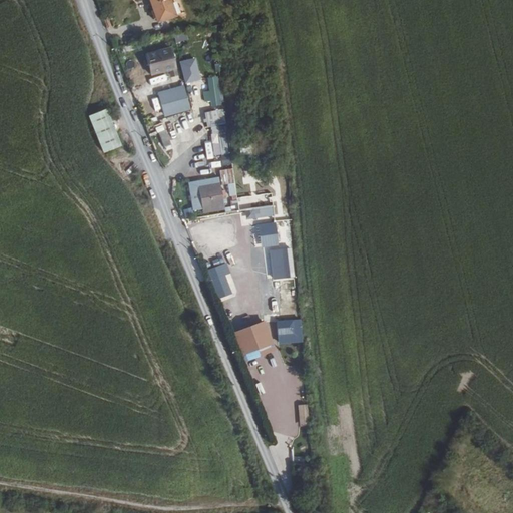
[(147,0),(156,22),(186,12),(181,0),(180,0),(175,2),(174,0),(147,0)]
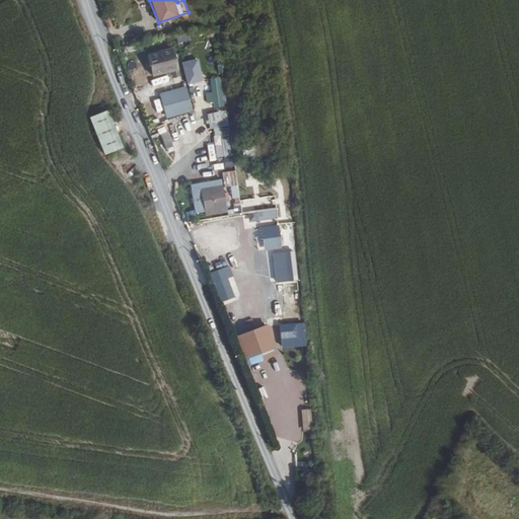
[(176,48),(150,51),(154,84),(180,81),(176,48)]
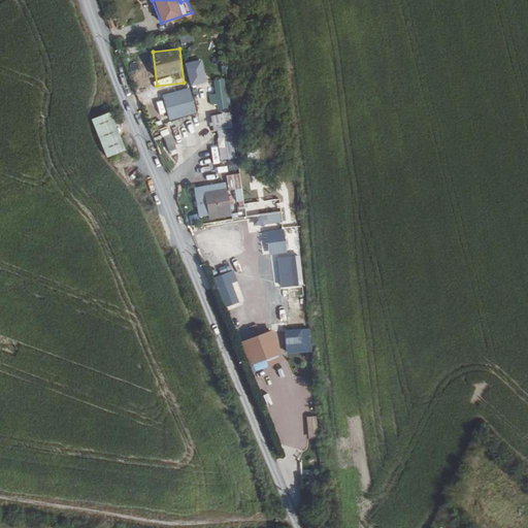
[(190,86),(206,83),(203,59),(187,62),(190,86)]
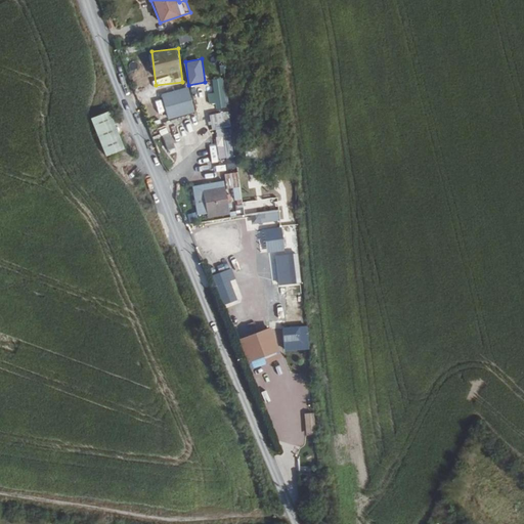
[(209,106),(225,105),(224,78),(213,79),(213,93),(208,93),(209,106)]
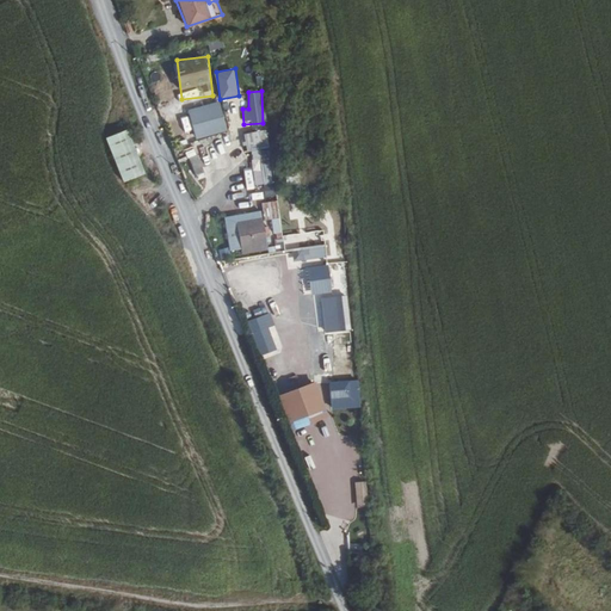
[(221,102),(187,110),(196,140),(228,131),(221,102)]
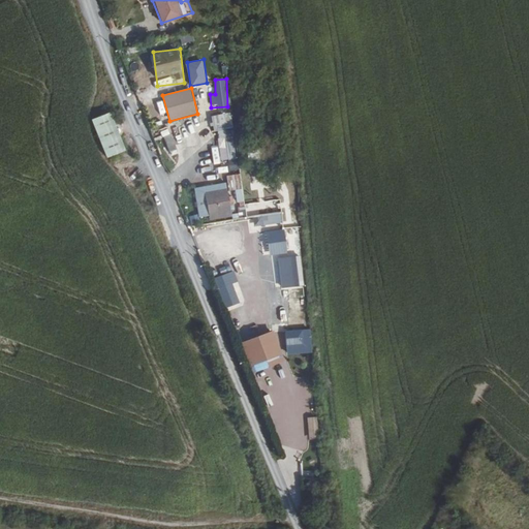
[(154,107),(149,109),(154,124),(159,122),(154,107)]
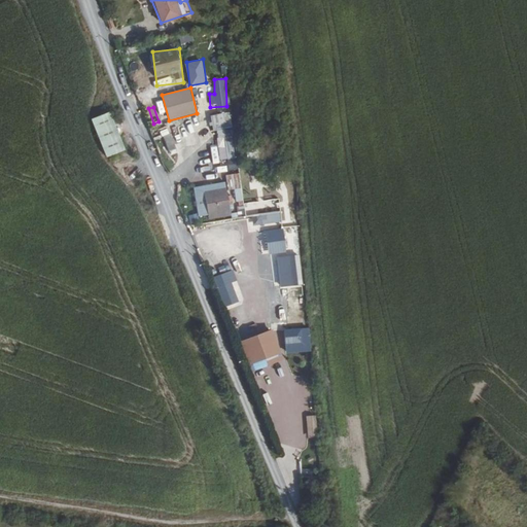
[(107,113),(89,120),(103,156),(121,149),(107,113)]
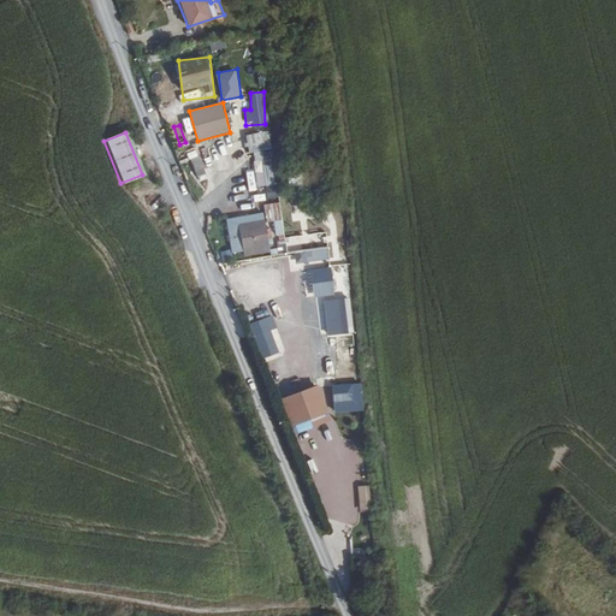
[(247,134),(248,152),(254,152),(255,172),(261,172),(262,184),(266,184),(267,199),(276,199),(271,132),(247,134)]
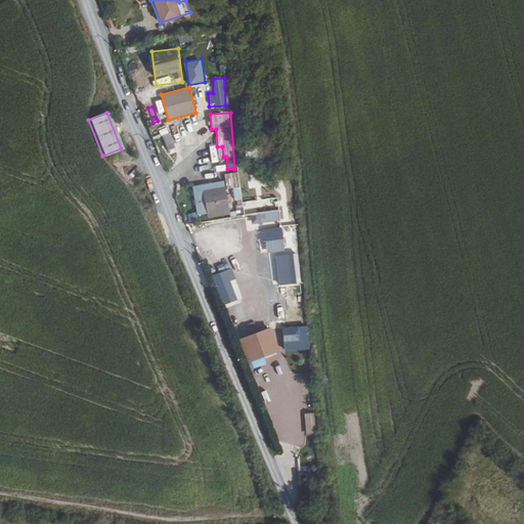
[(165,123),(158,126),(164,141),(171,138),(165,123)]
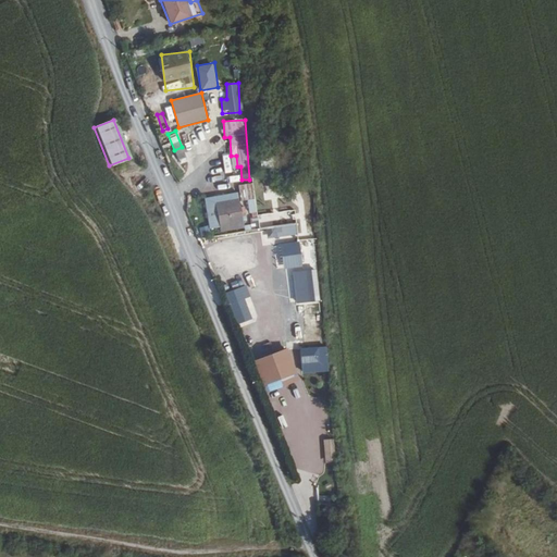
[(254,183),(239,184),(240,200),(248,199),(249,218),(256,218),(254,183)]
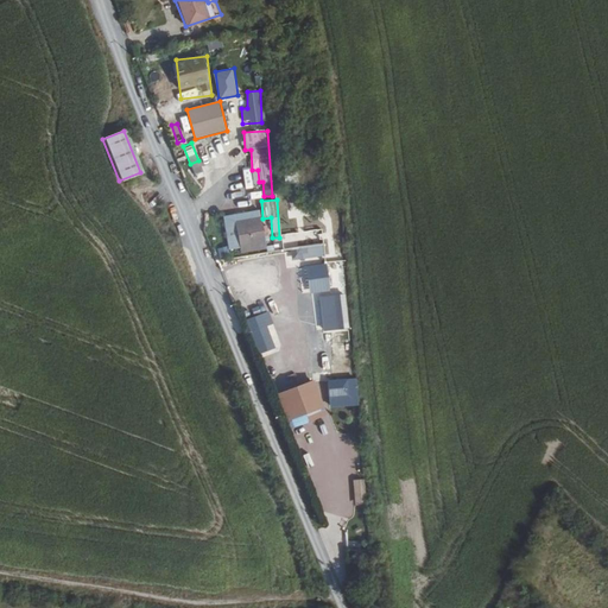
[(258,202),(223,206),(226,239),(236,238),(234,216),(248,215),(248,210),(259,210),(258,202)]
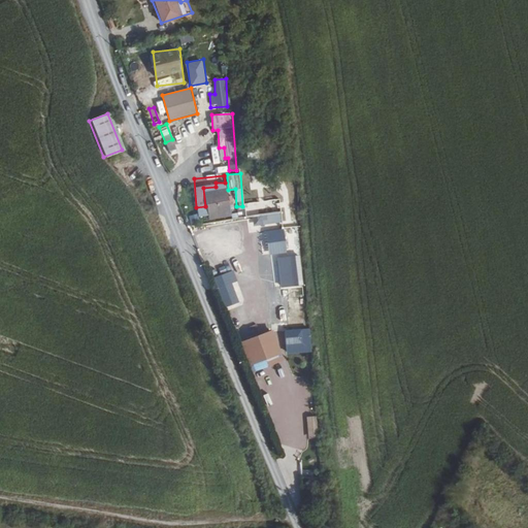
[(205,206),(227,204),(225,183),(216,183),(216,187),(203,188),(205,206)]
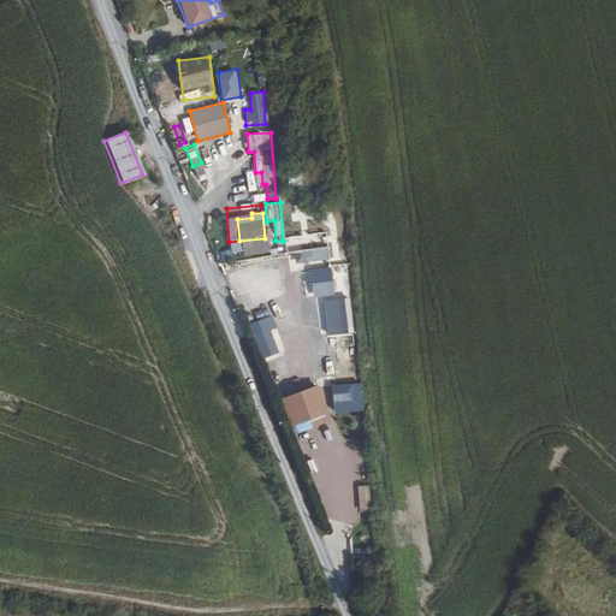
[(289,252),(290,266),(330,262),(329,248),(289,252)]
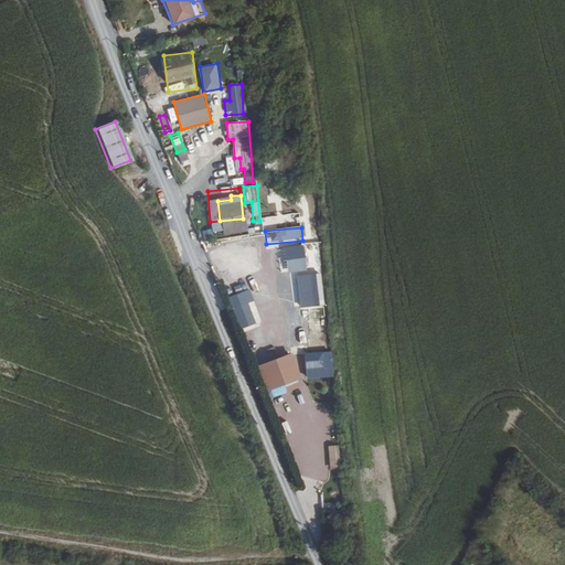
[(212,228),(201,232),(203,241),(214,237),(212,228)]
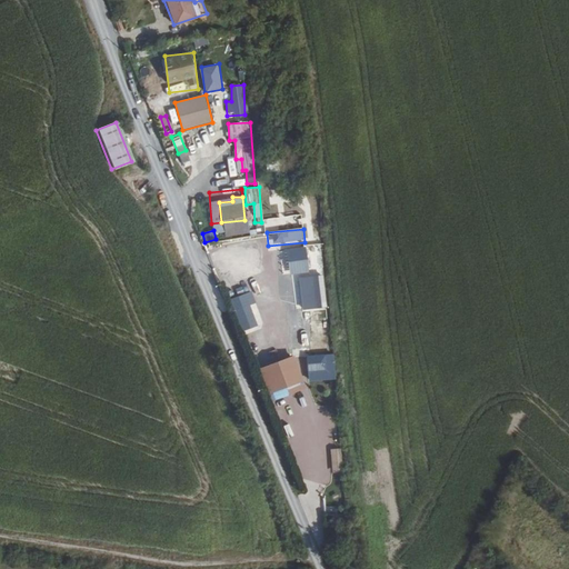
[(221,247),(223,253),(240,249),(239,242),(221,247)]
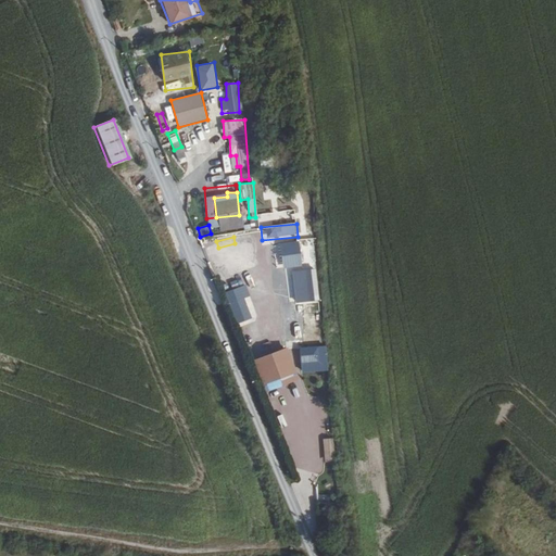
[(281,243),(282,266),(301,265),(300,242),(281,243)]
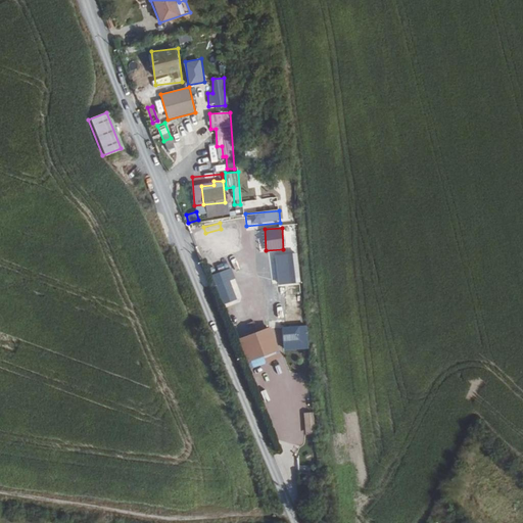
[(219,250),(205,254),(210,272),(224,268),(219,250)]
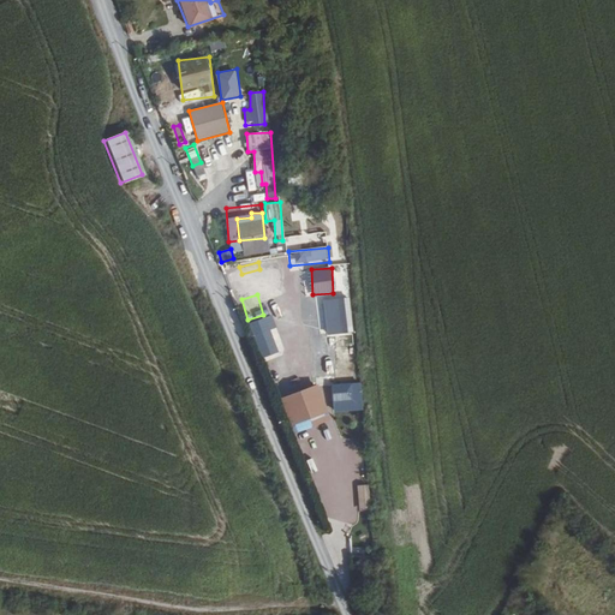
[(310,318),(326,317),(324,299),(309,300),(310,318)]
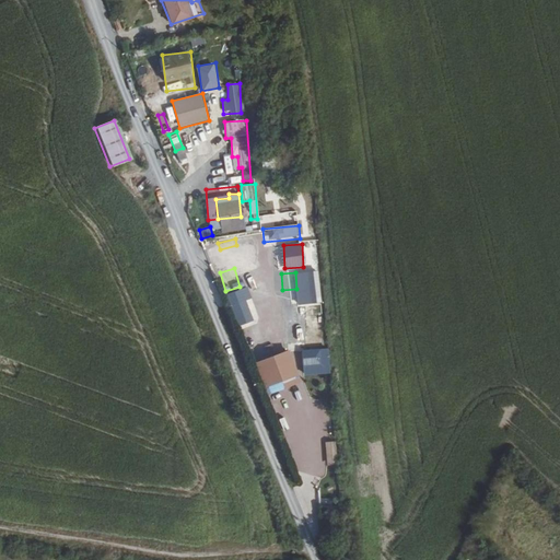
[(254,321),(246,300),(252,298),(247,287),(229,293),(240,326),(254,321)]
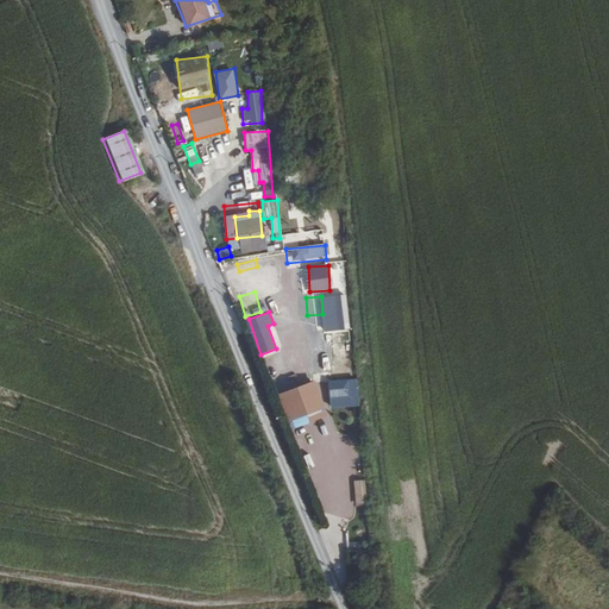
[(311,338),(328,336),(327,328),(311,331),(311,338)]
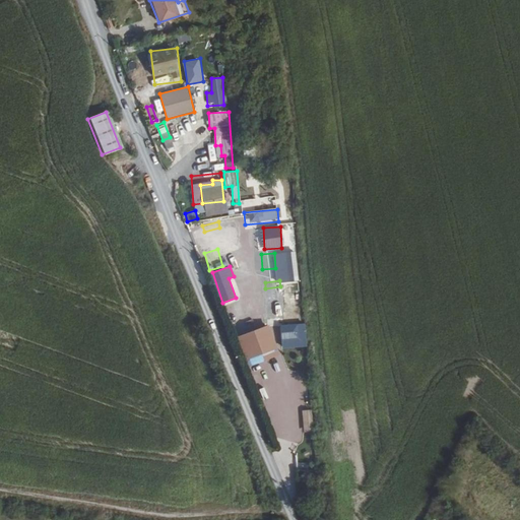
[(242,308),(228,312),(233,324),(246,319),(242,308)]
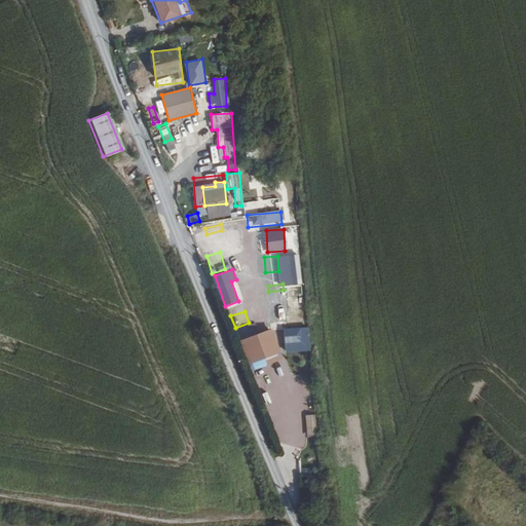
[(271,320),(272,329),(285,329),(285,320),(271,320)]
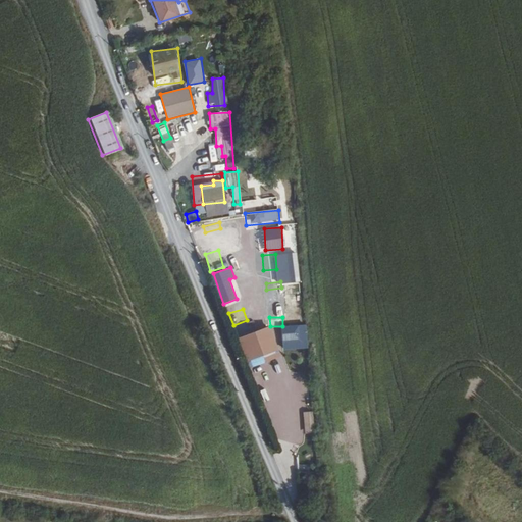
[(307,324),(282,325),(282,349),(308,349),(307,324)]
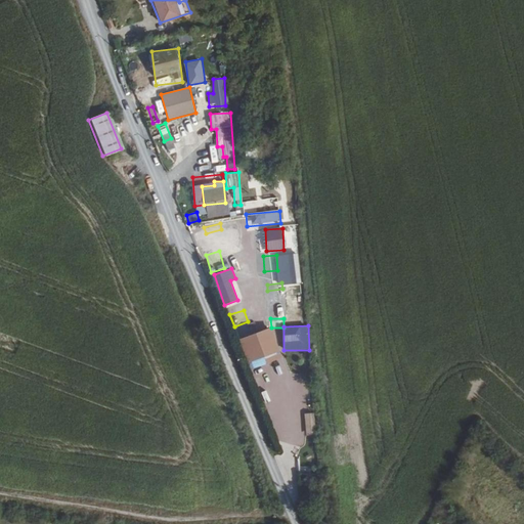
[(251,367),(279,357),(269,330),(241,340),(251,367)]
